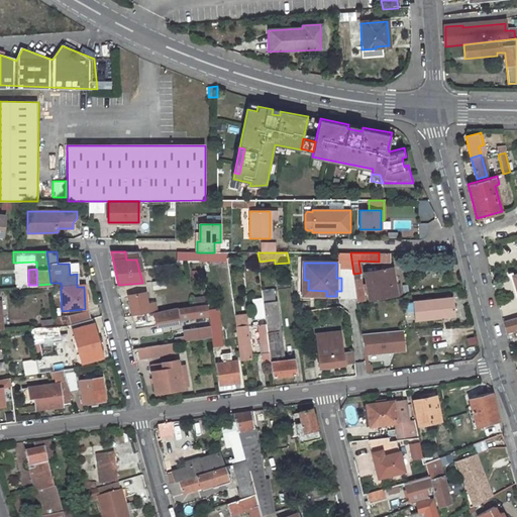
[(368,282),(365,283),(366,289),(369,289),(371,299),(388,297),(384,271),(367,274),(368,282)]
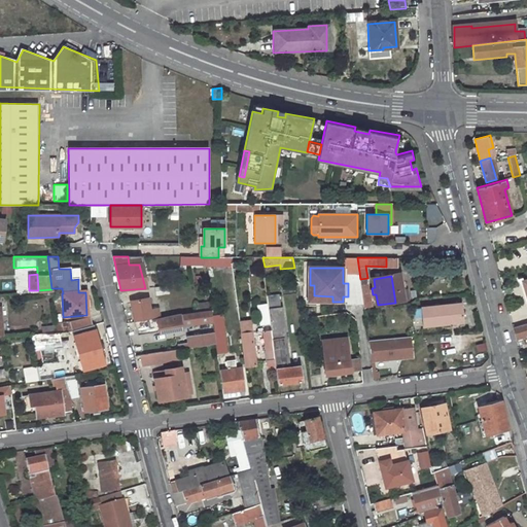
[(310,285),(310,301),(332,302),(332,296),(314,295),(314,285),(310,285)]
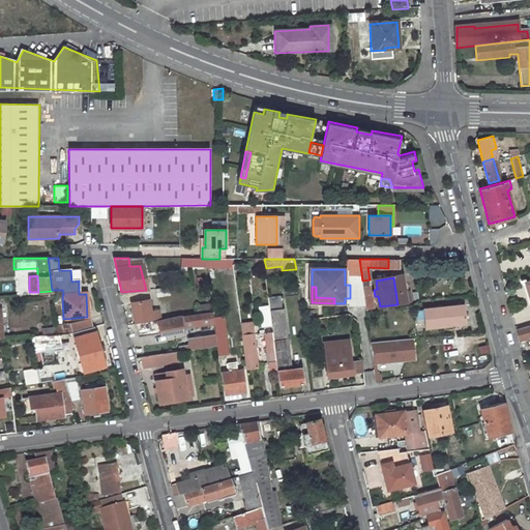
[(374,307),(372,295),(364,297),(365,308),(374,307)]
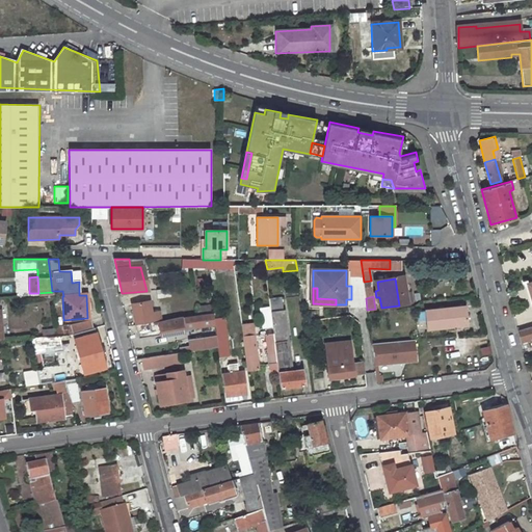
[(132,302),(135,324),(159,321),(161,321),(160,312),(151,313),(150,300),(132,302)]
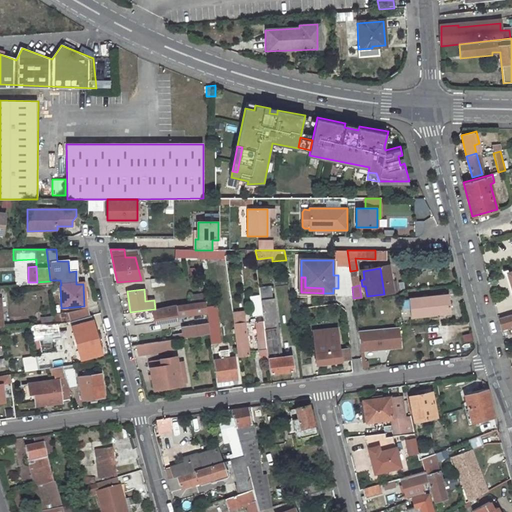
[(437,313),(450,312),(448,296),(408,301),(410,319),(437,316),(437,313)]
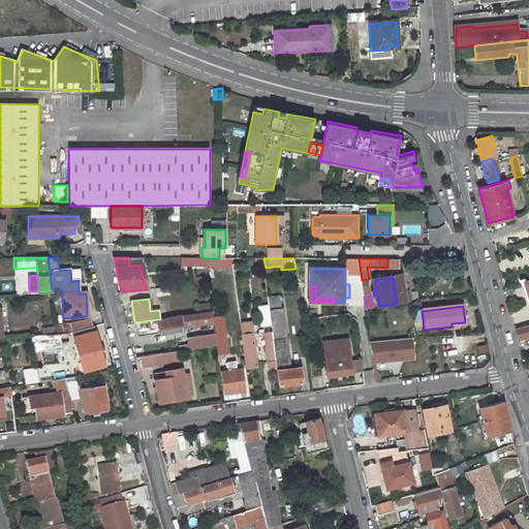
[(271,310),(273,333),(277,361),(287,360),(281,309),(271,310)]
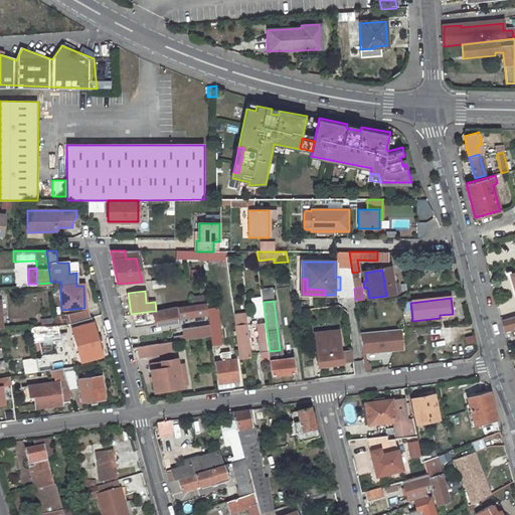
[(206,304),(176,308),(176,309),(177,318),(207,314),(206,304)]
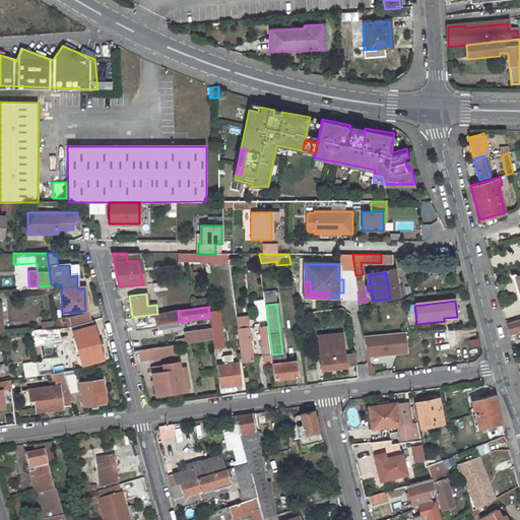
[(178,312),(155,315),(157,327),(157,328),(180,326),(179,321),(178,312)]
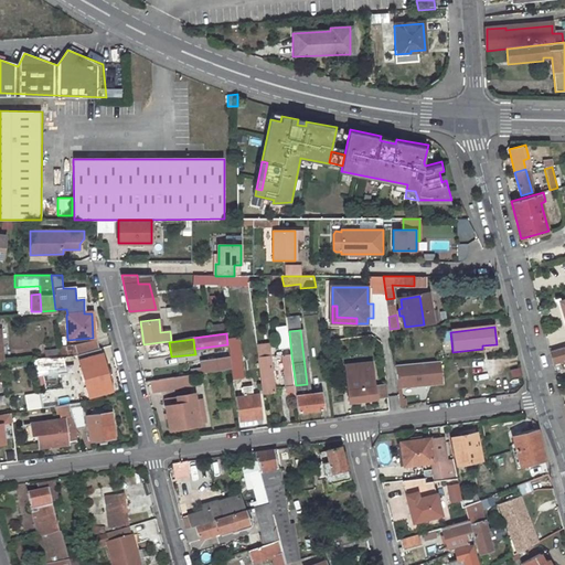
[(60,349),(61,356),(76,354),(98,349),(96,341),(74,347),(60,349)]
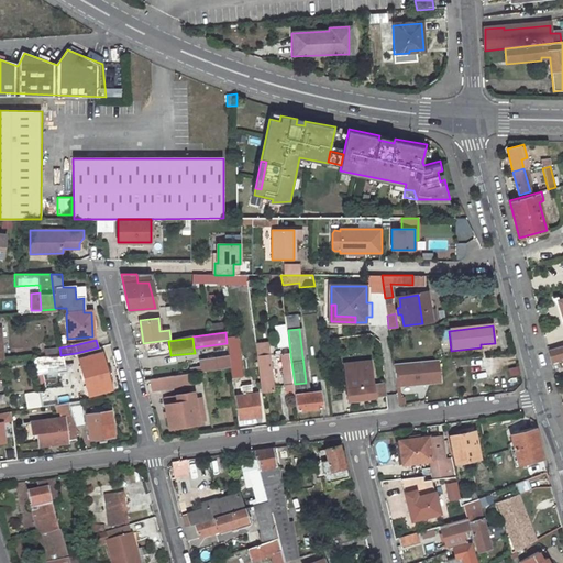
[(168,341),(168,340),(143,343),(146,357),(170,354),(168,341)]
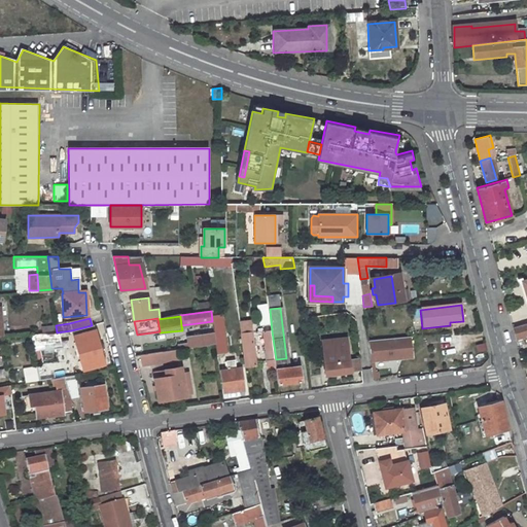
[(394,321),(384,322),(386,335),(395,334),(394,321)]
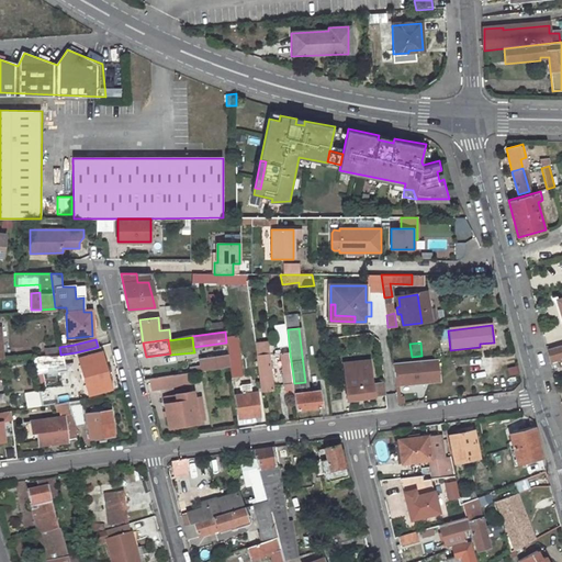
[(255,345),(261,391),(273,390),(267,348),(263,349),(263,344),(255,345)]
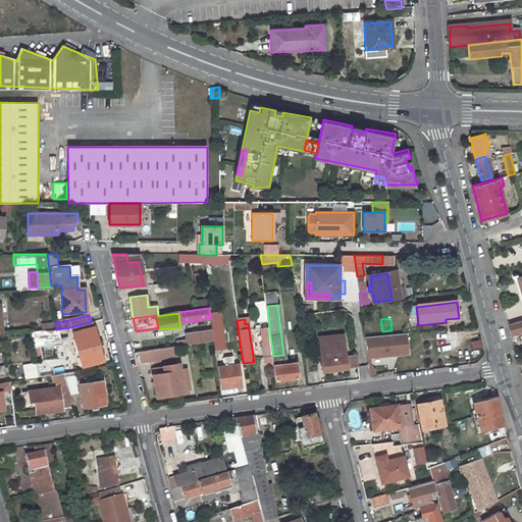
[(521,319),(509,323),(511,334),(521,331),(521,334),(521,319)]
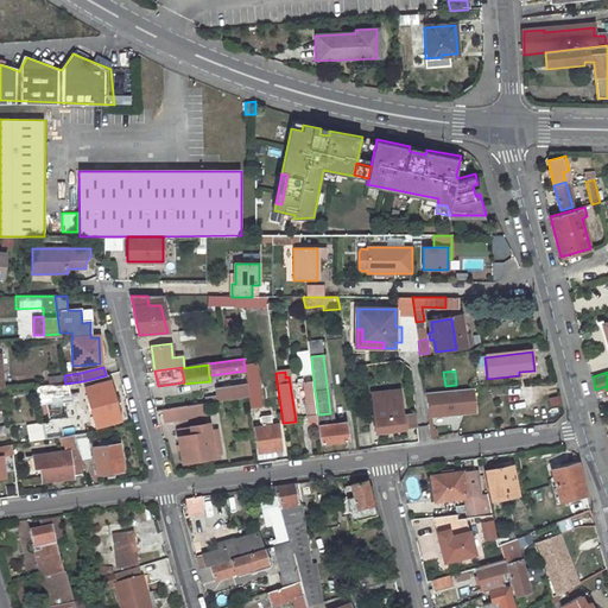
[(119,420),(106,374),(82,381),(95,428),(119,420)]
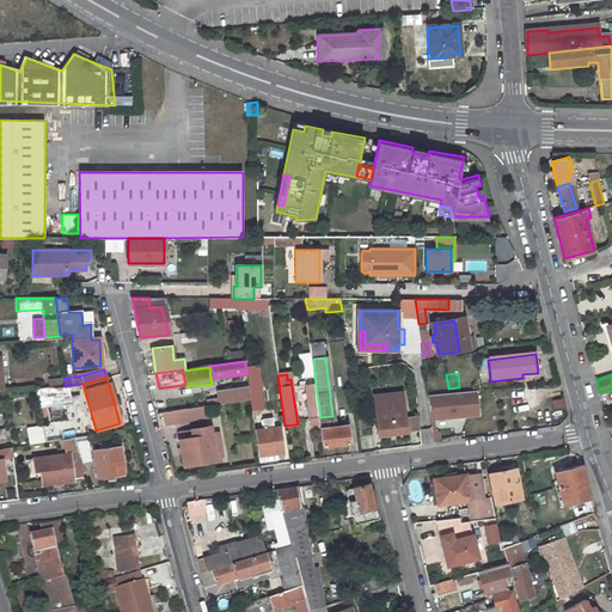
[(312,424),(320,423),(320,417),(316,385),(307,386),(312,424)]
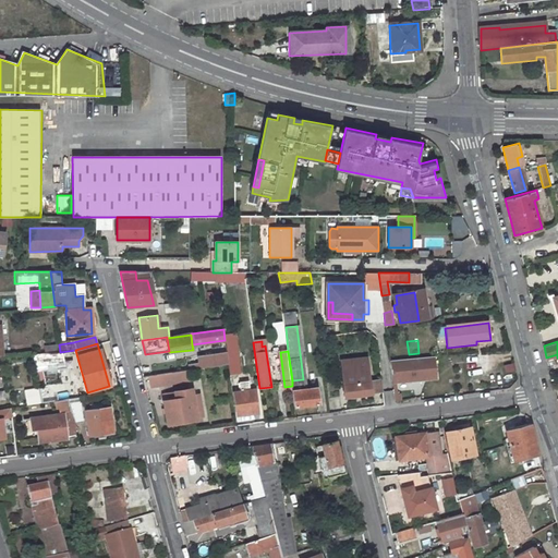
[(32,354),(34,364),(60,362),(60,352),(32,354)]
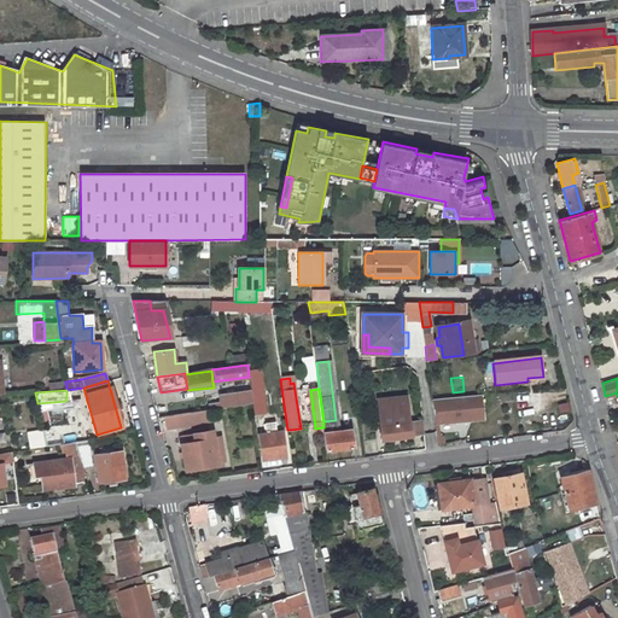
[(211,406),(211,410),(252,404),(251,391),(221,395),(222,404),(211,406)]
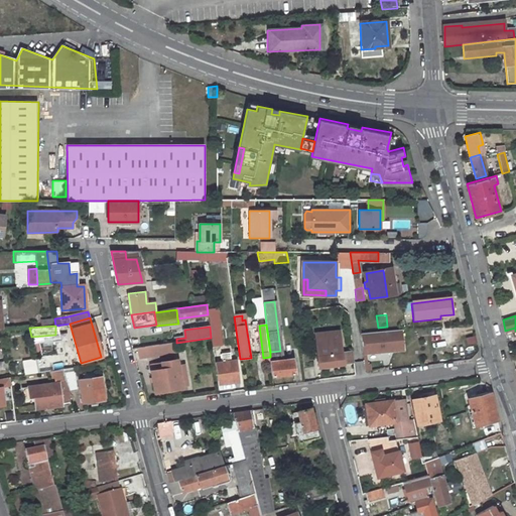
[(355,362),(353,352),(353,350),(342,352),(339,331),(315,334),(319,367),(325,366),(334,365),(355,362)]
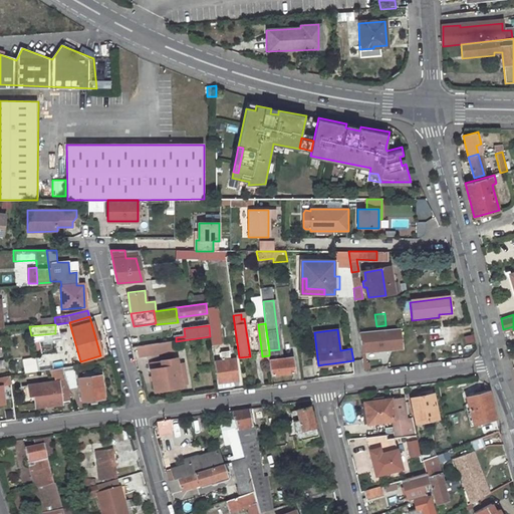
[(383,332),(383,331),(359,332),(360,341),(383,339),(384,341),(400,340),(399,331),(383,332)]
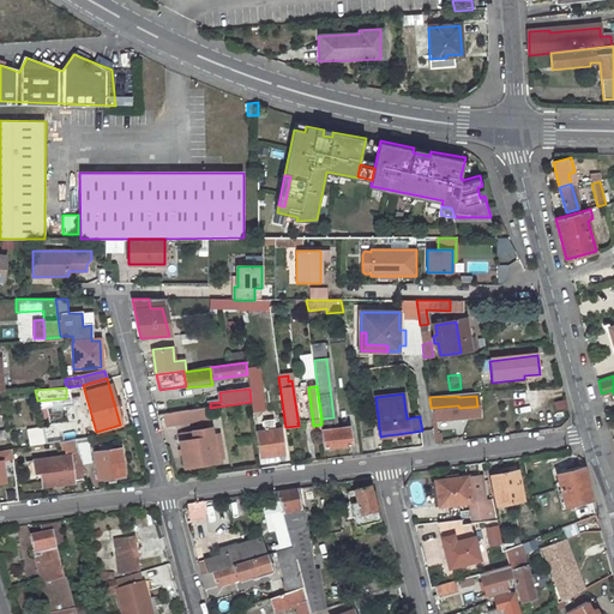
[(208,408),(179,411),(181,423),(209,420),(208,408)]
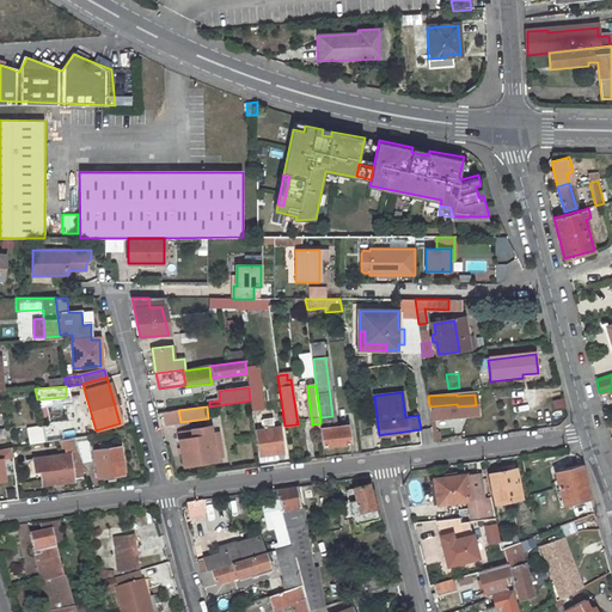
[(178,410),(163,412),(165,426),(181,422),(178,410)]
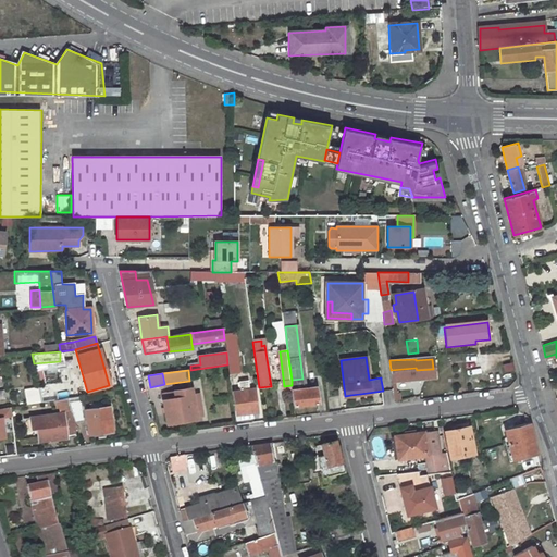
[(251,386),(250,379),(239,380),(240,387),(251,386)]
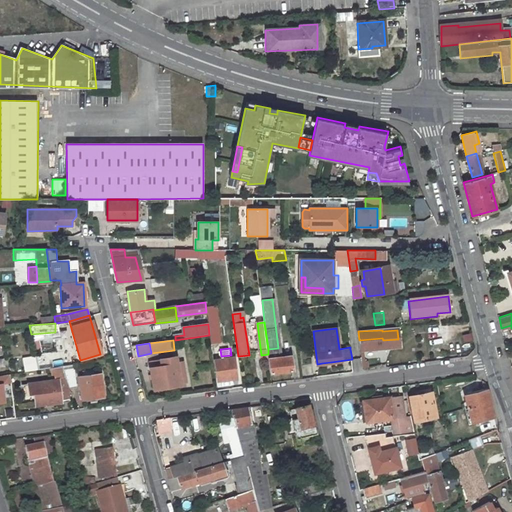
[(268,354),(271,373),(292,371),(290,356),(280,357),(278,348),(268,349),(268,354)]
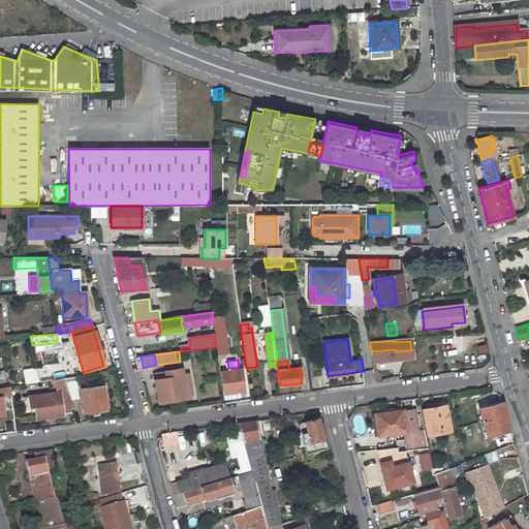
[(25,368),(26,383),(41,382),(40,367),(25,368)]
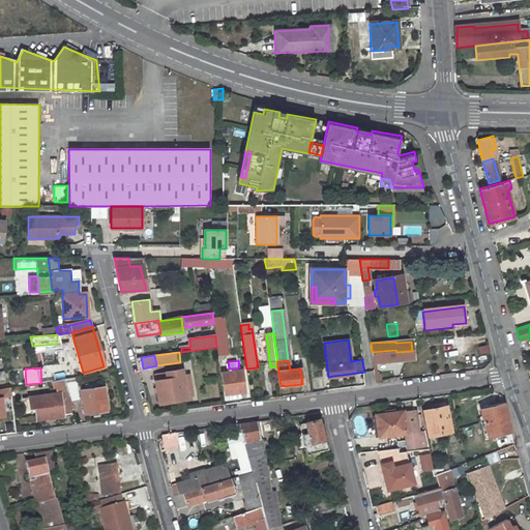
[(224,374),(226,393),(245,391),(242,371),(237,372),(236,367),(230,369),(231,372),(224,374)]
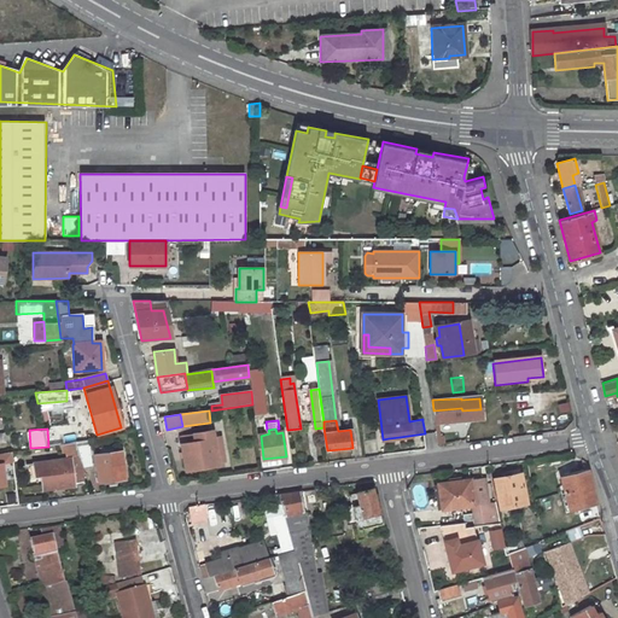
[(182,435),(187,468),(219,464),(213,430),(182,435)]
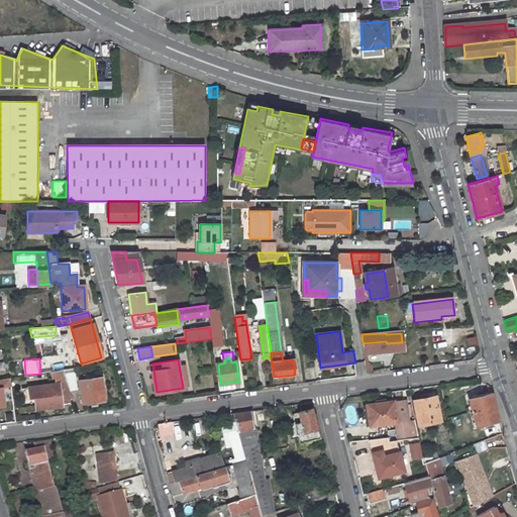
[(54,384),(28,387),(29,398),(34,397),(35,408),(68,404),(66,385),(61,370),(49,372),(50,379),(54,379),(54,384)]
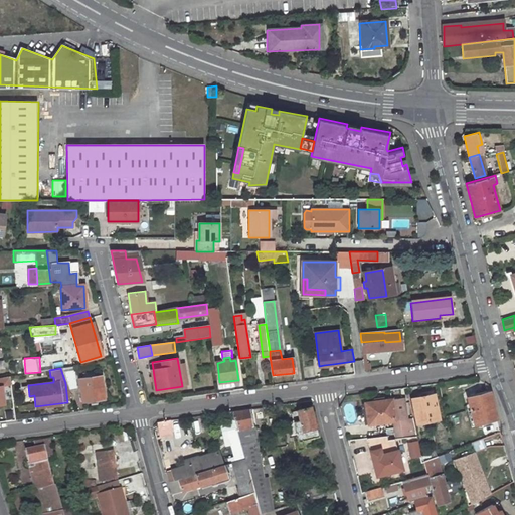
[(8,376),(0,376),(0,403),(3,403),(1,385),(10,384),(8,376)]
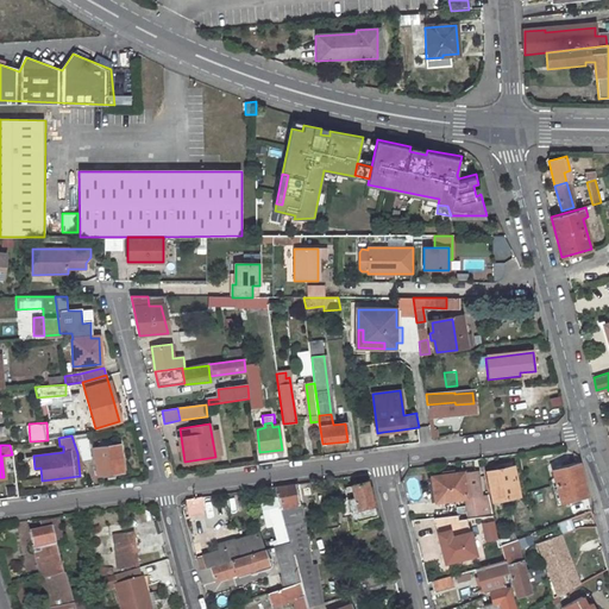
[(93,449),(96,473),(123,470),(120,445),(93,449)]
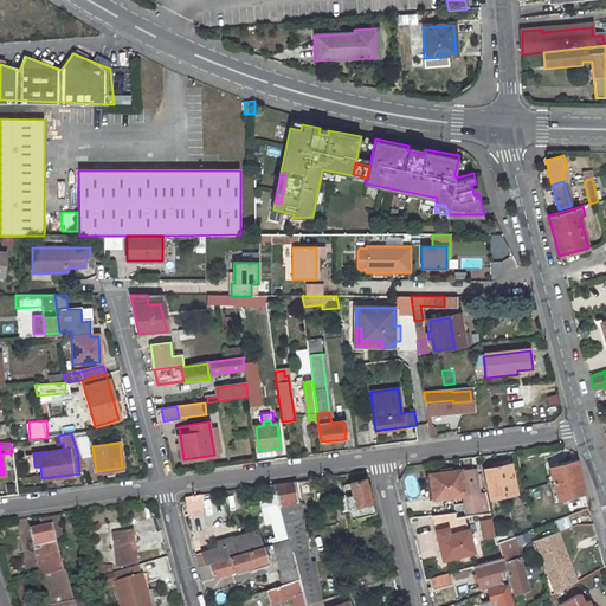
[(585,494),(575,461),(549,468),(559,501),(585,494)]
